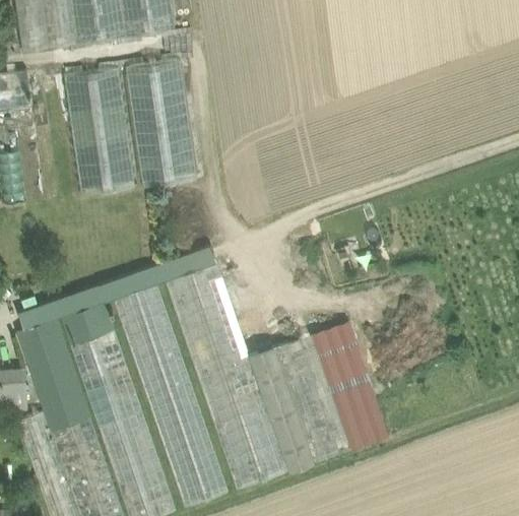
[(171,0),(17,0),(24,52),(176,30),(171,0)]
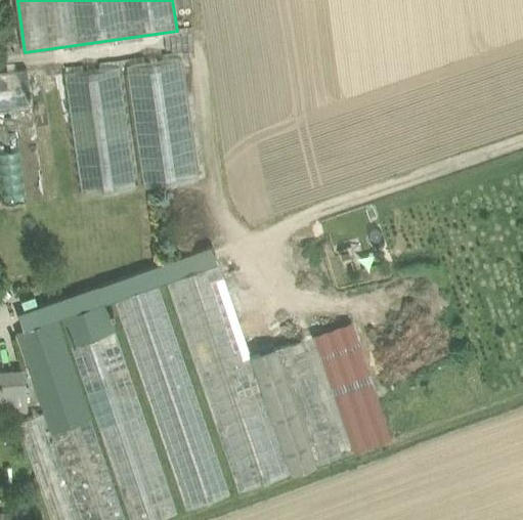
[(182,60),(128,68),(144,189),(200,182),(182,60)]
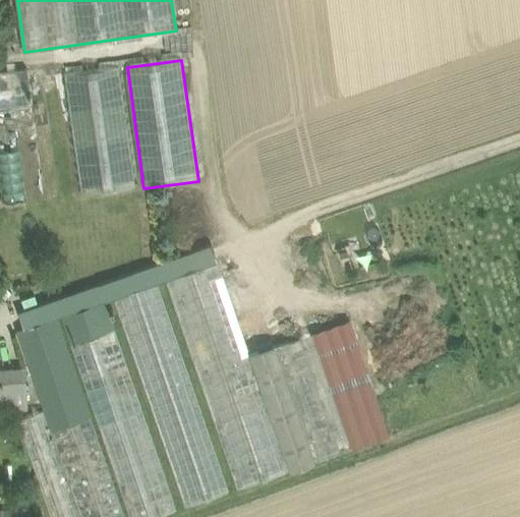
[(120,68),(65,76),(81,197),(136,189),(120,68)]
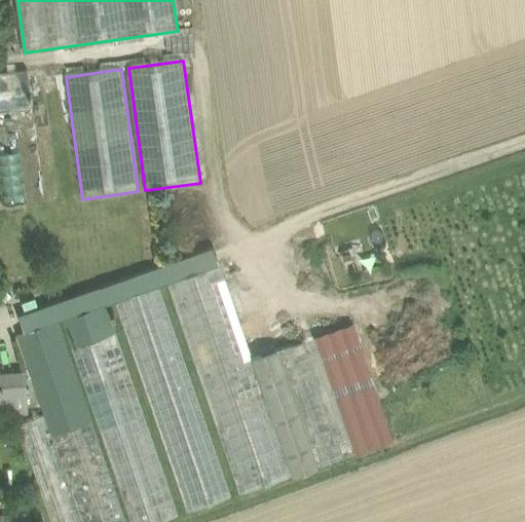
[(0,109),(28,109),(27,72),(0,73),(0,109)]
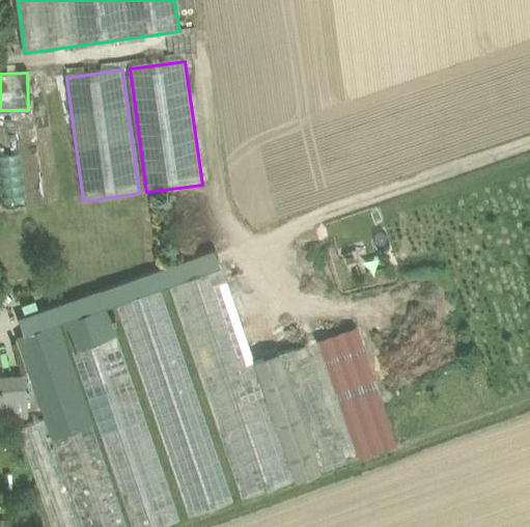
[(216,253),(19,321),(26,338),(58,327),(62,325),(108,309),(115,306),(161,290),(168,288),(222,270),(216,253)]
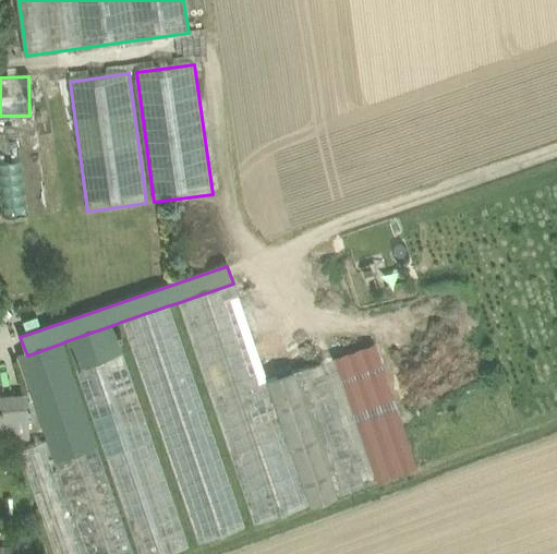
[(233,284),(177,303),(254,527),(311,508),(267,384),(233,284)]
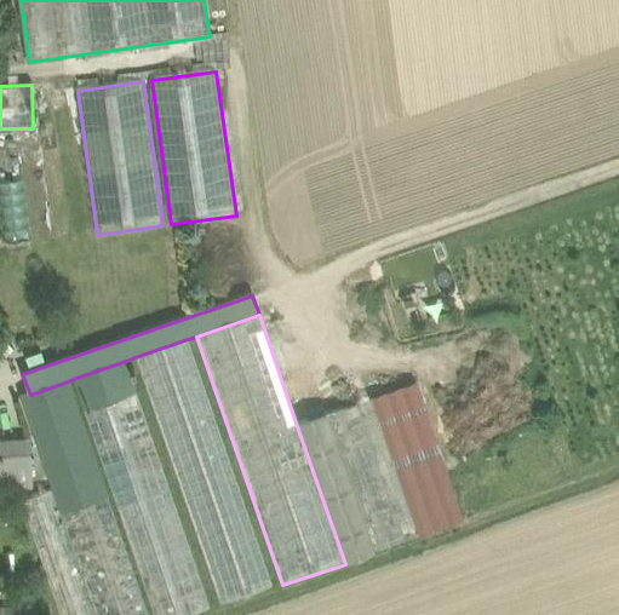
[(188,339),(135,357),(221,607),(274,588),(188,339)]
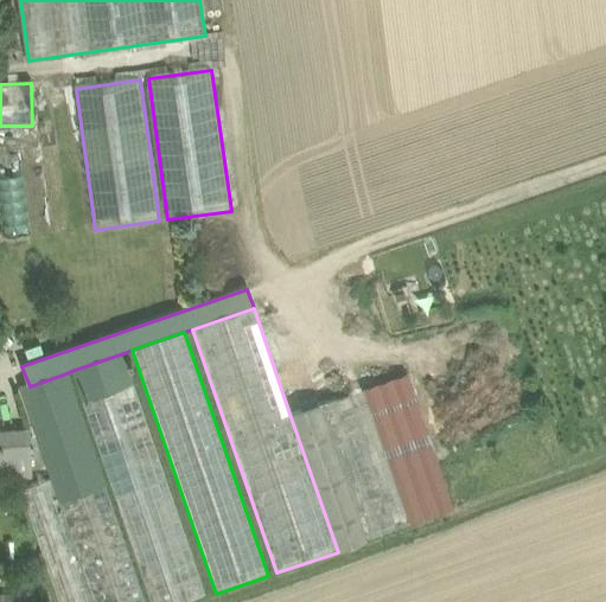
[(123,353),(71,371),(82,403),(134,385),(129,371),(133,369),(131,363),(127,364),(123,353)]
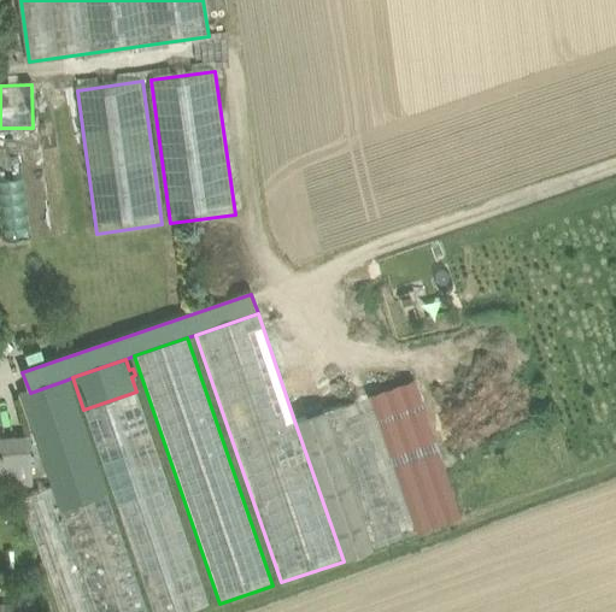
[(147,611),(68,380),(30,393),(21,395),(53,489),(95,611),(147,611)]
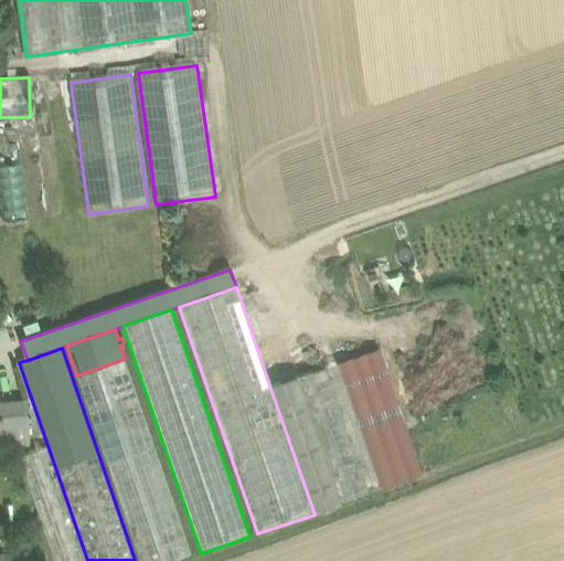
[(380,351),(298,380),(341,505),(424,476),(380,351)]
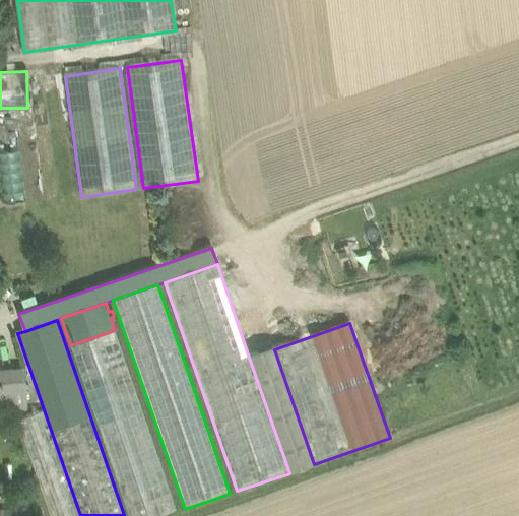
[(115,330),(70,345),(129,515),(167,515),(177,512),(115,330)]
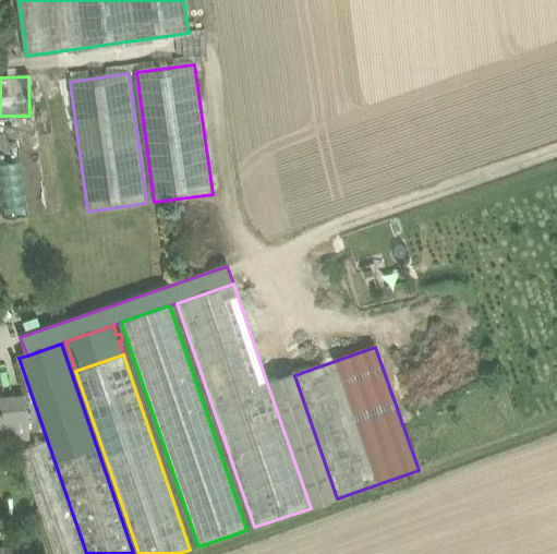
[(294,375),(294,374),(267,384),(311,508),(337,498),(294,375)]
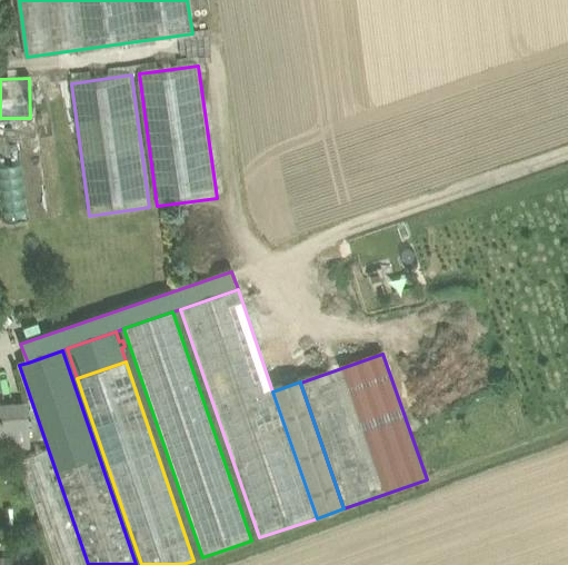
[(27,405),(0,406),(0,452),(30,449),(27,405)]
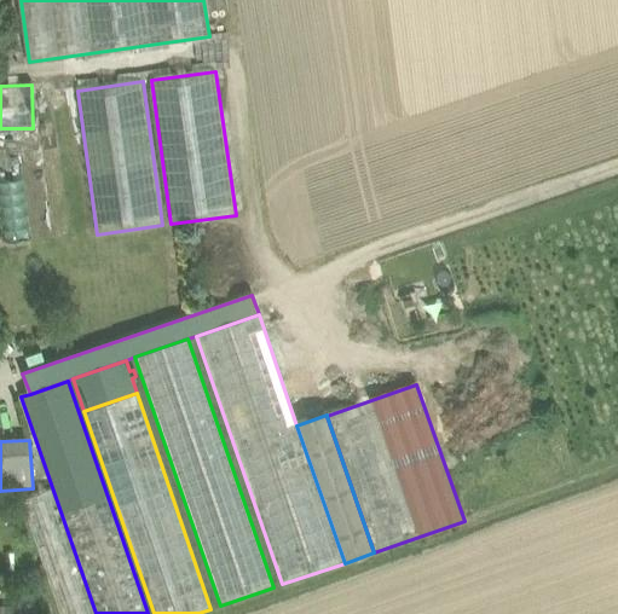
[(96,613),(53,491),(21,502),(59,613),(96,613)]
